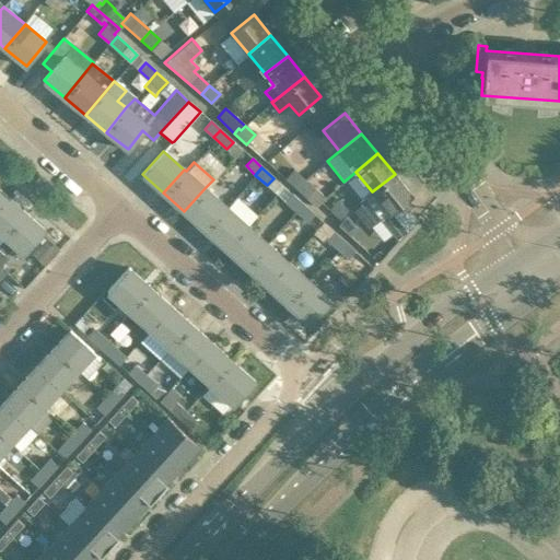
[(305,179),(294,170),(286,178),(296,188),(305,179)]
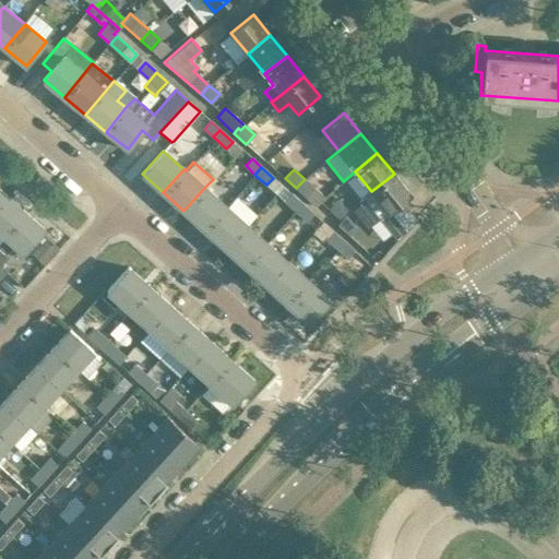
[(394,174),(360,201),(358,203),(375,223),(379,218),(397,241),(416,219),(402,201),(411,194),(394,174)]
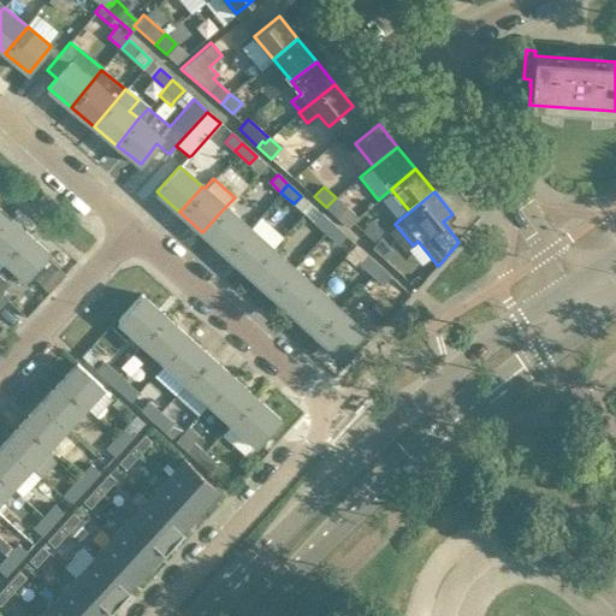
[(347,207),(336,197),(326,207),(337,218),(347,207)]
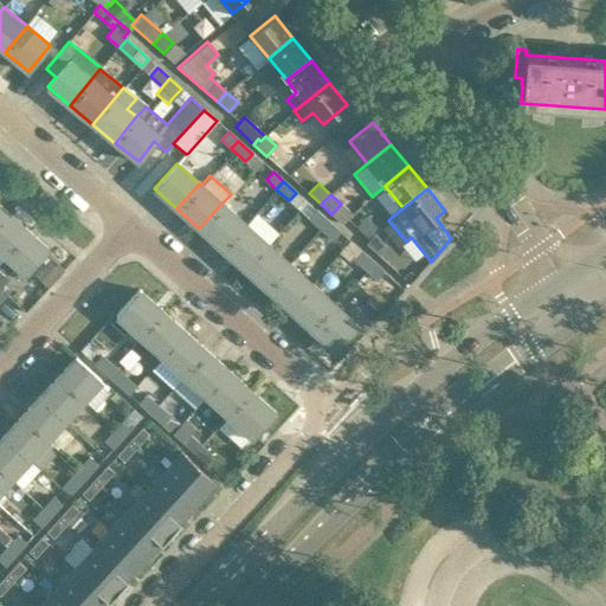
[(221,249),(244,224),(221,204),(199,229),(221,249)]
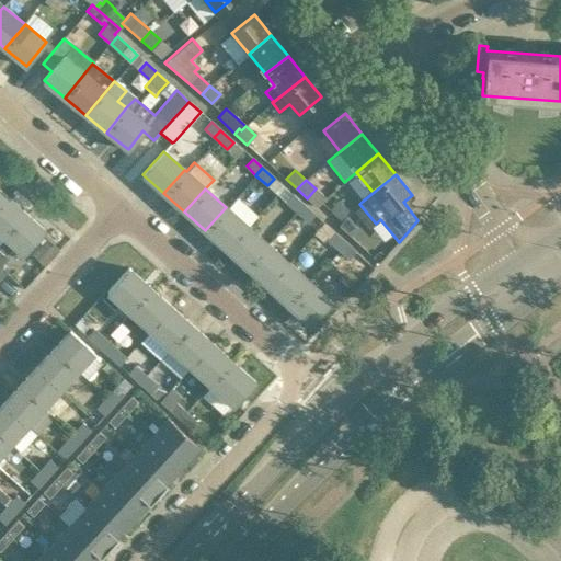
[(304,205),(293,195),(286,202),(297,212),(304,205)]
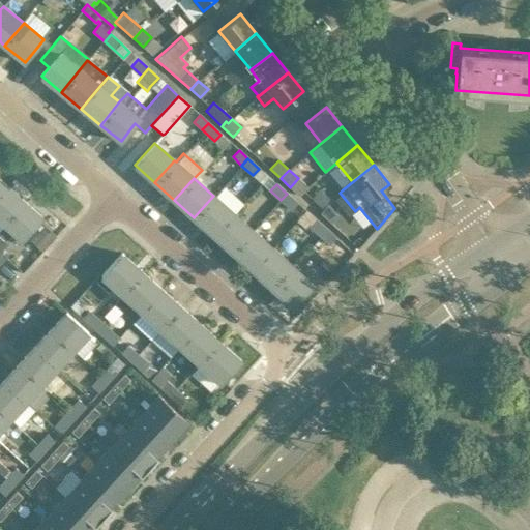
[(7,186),(0,194),(0,219),(4,225),(24,202),(7,186)]
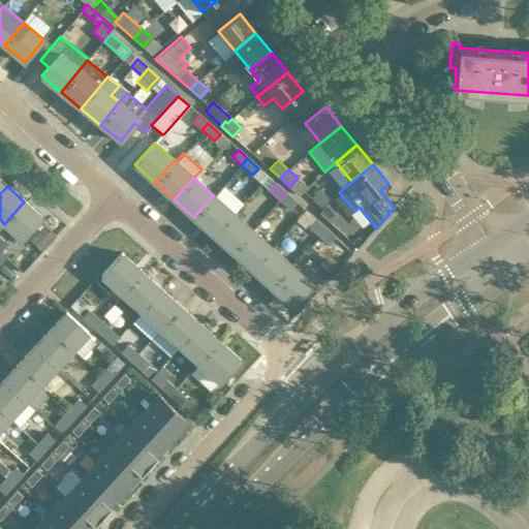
[(319,190),(312,198),(322,208),(330,199),(319,190)]
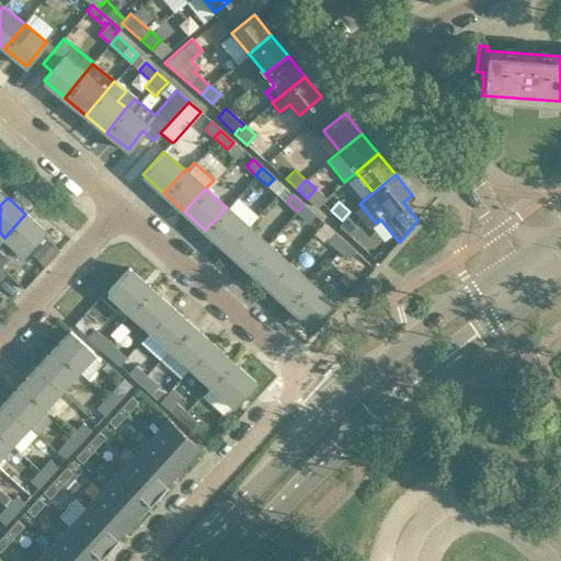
[(315,215),(304,205),(297,212),(308,221),(315,215)]
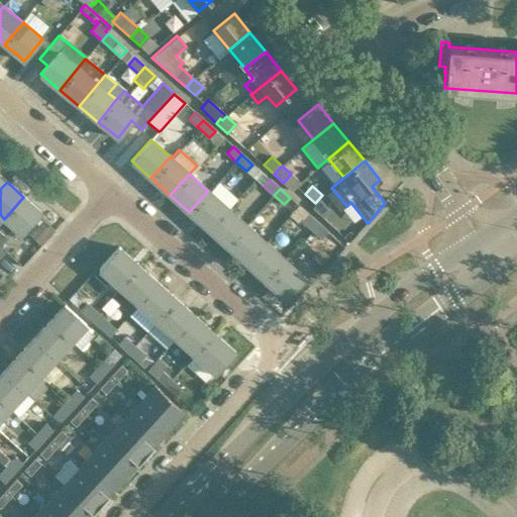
[(208,229),(227,208),(208,191),(189,212),(208,229)]
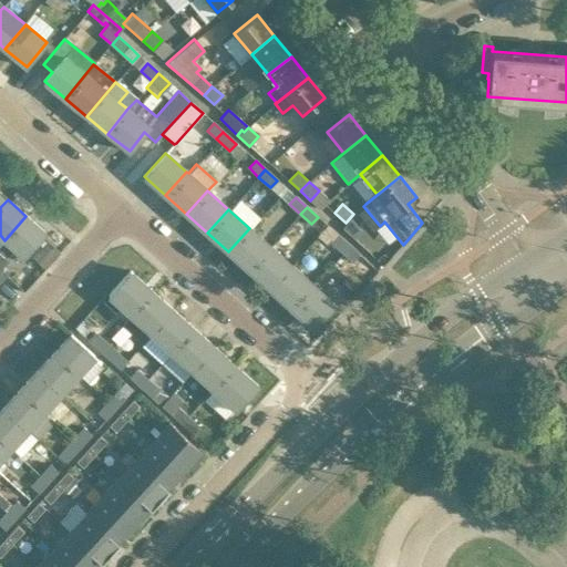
[(44,233),(26,216),(4,240),(23,257),(44,233)]
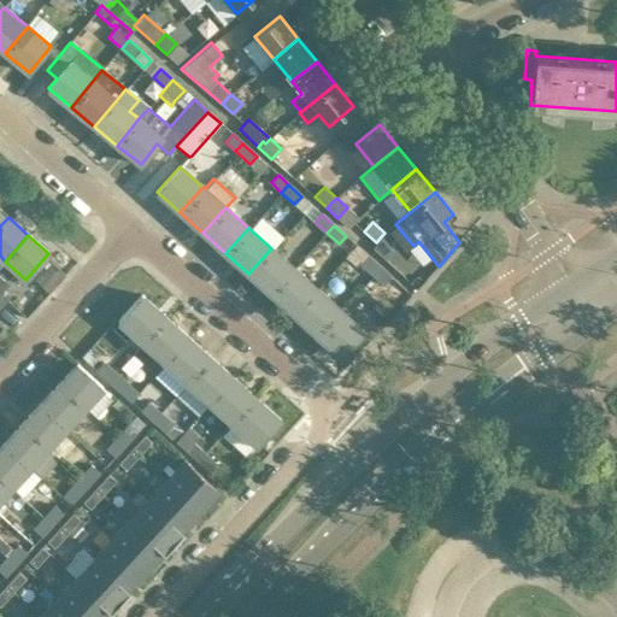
[(271,295),(294,270),(271,248),(248,274),(271,295)]
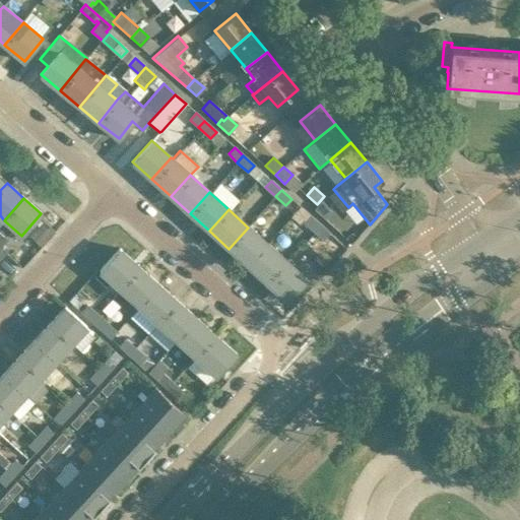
[(310,215),(304,221),(315,232),(321,225),(310,215)]
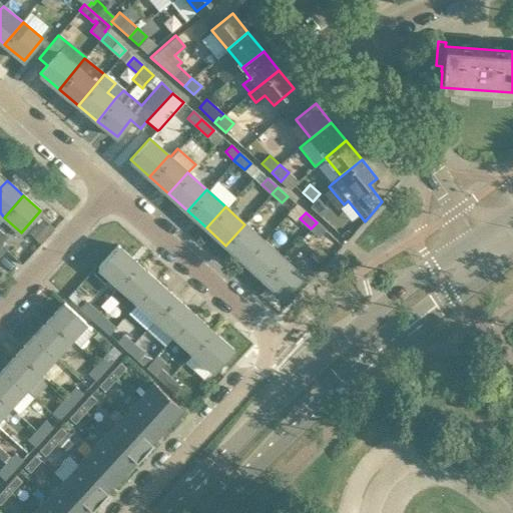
[(41,217),(28,231),(40,242),(53,228),(41,217)]
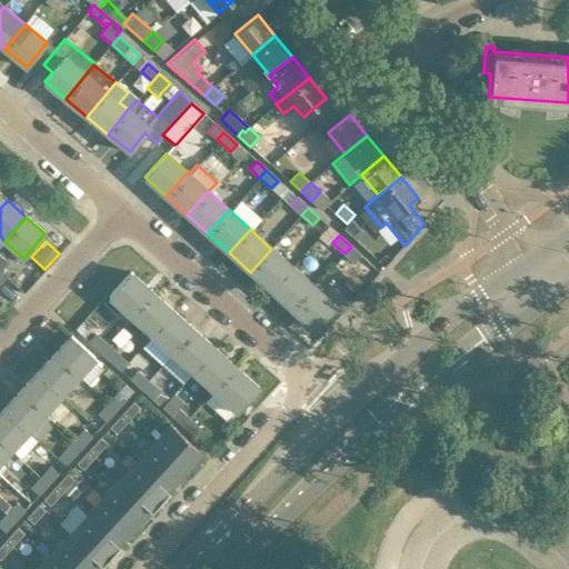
[(360,256),(351,247),(345,253),(353,262),(360,256)]
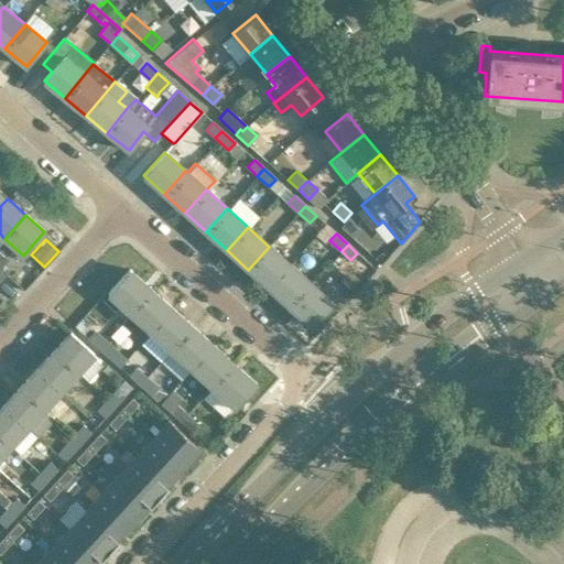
[(269,289),(290,266),(269,247),(248,270),(269,289)]
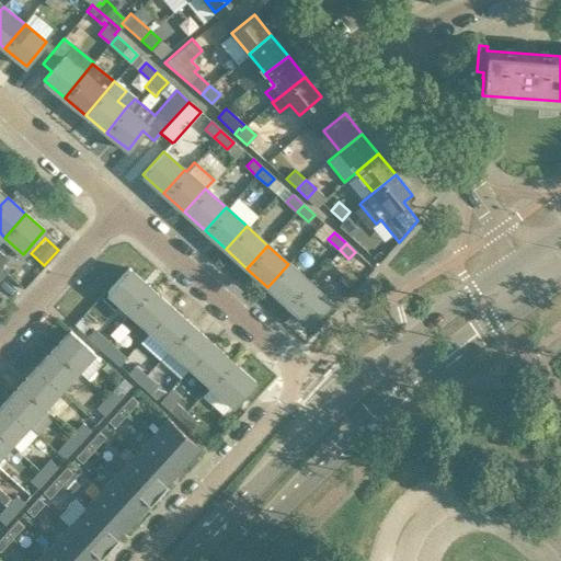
[(288,306),(309,283),(288,264),(267,287),(288,306)]
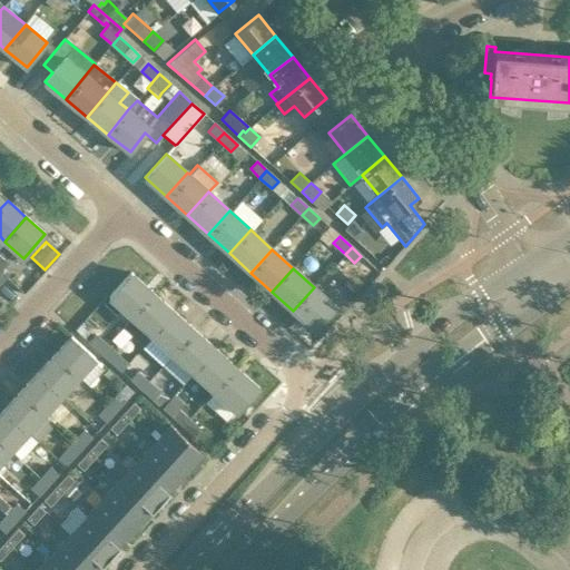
[(109,296),(130,316),(153,292),(130,273),(109,296)]
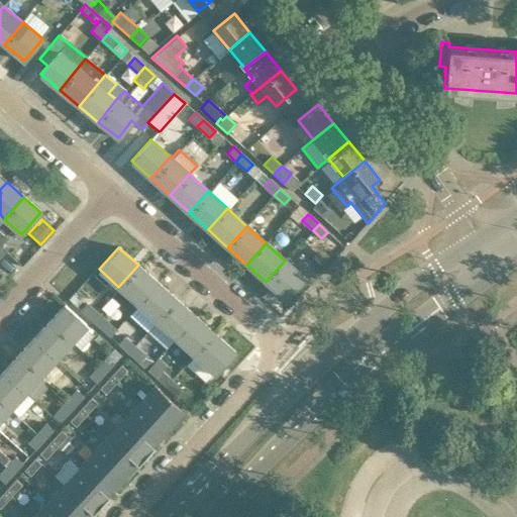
[(285,299),(302,281),(305,278),(285,261),(266,282),(285,299)]
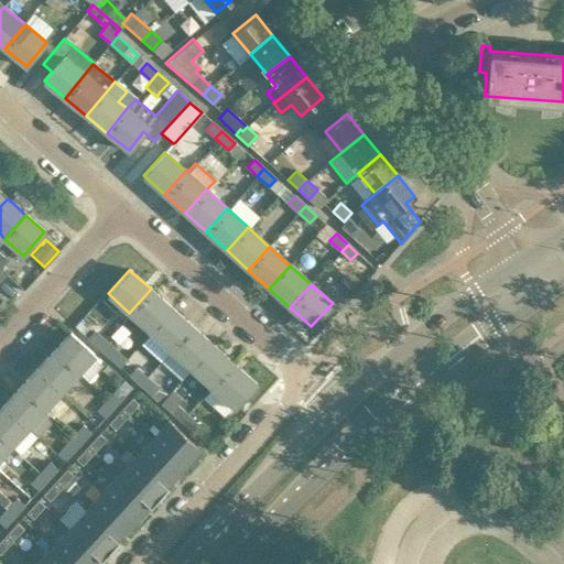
[(172,307),(151,289),(129,313),(130,313),(122,323),(143,340),(151,332),(172,307)]
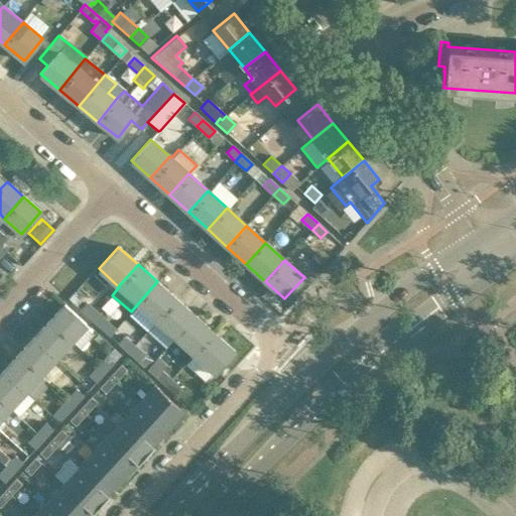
[(176,299),(157,281),(138,303),(157,320),(176,299)]
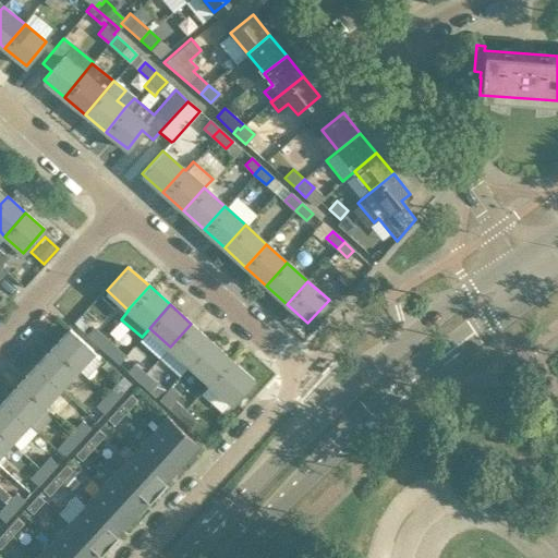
[(211,342),(191,324),(170,347),(191,366),(211,342)]
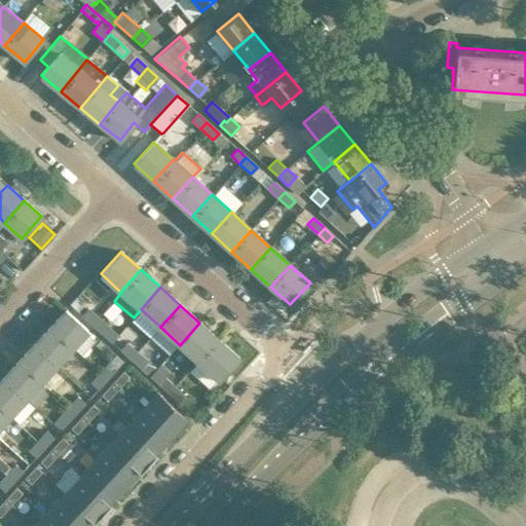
[(83,315),(91,323),(98,316),(89,308),(83,315)]
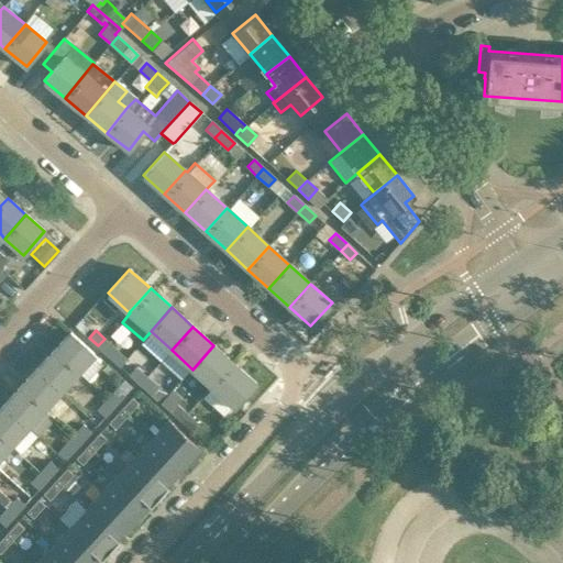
[(70,332),(54,350),(77,372),(94,353),(70,332)]
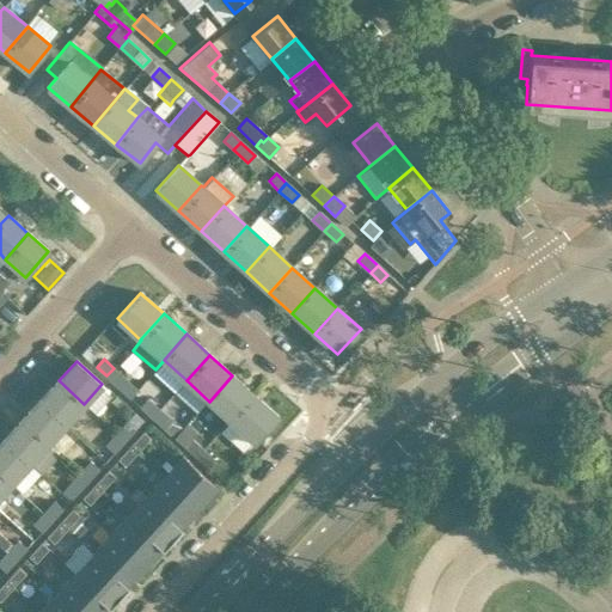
[(120,387),(127,380),(114,368),(106,375),(120,387)]
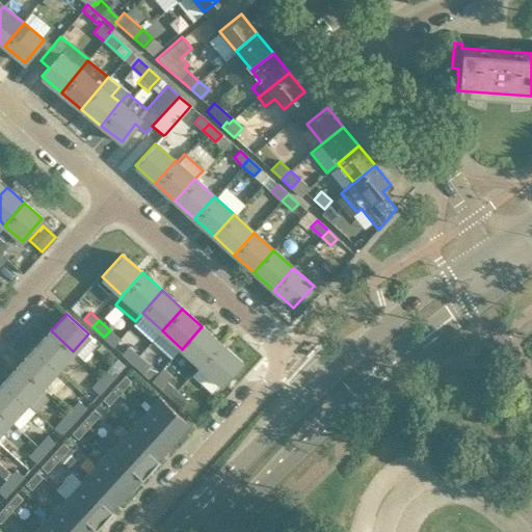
[(222,344),(202,326),(182,349),(202,367),(222,344)]
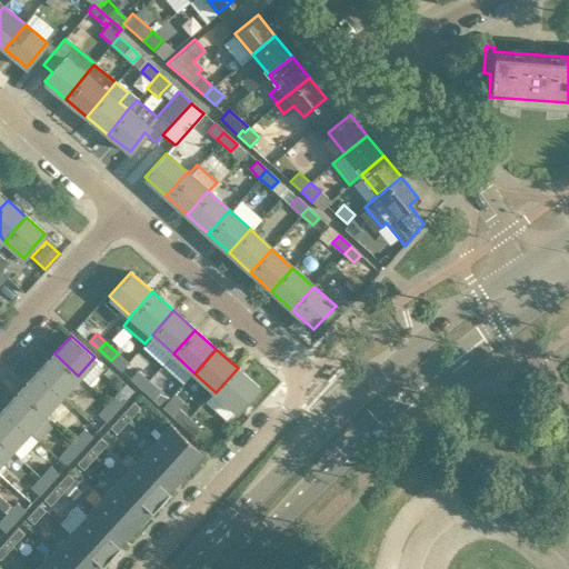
[(78,376),(55,353),(37,372),(60,393),(78,376)]
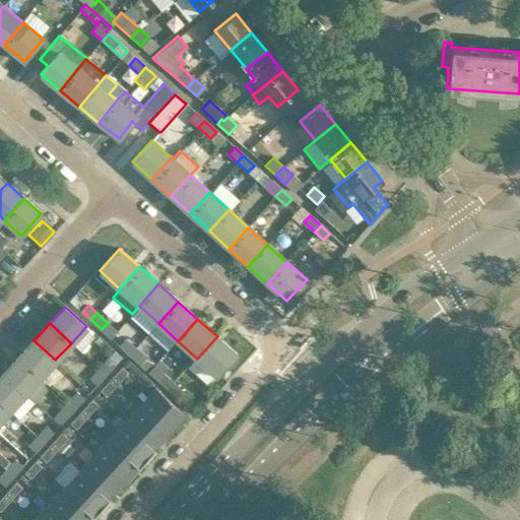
[(237,354),(217,336),(197,359),(216,376),(237,354)]
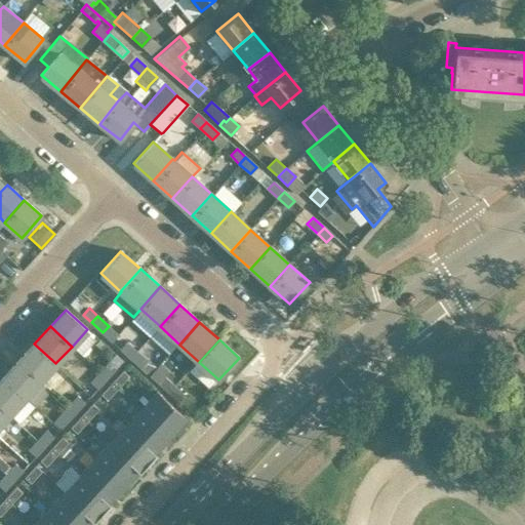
[(137,352),(127,342),(121,350),(131,359),(137,352)]
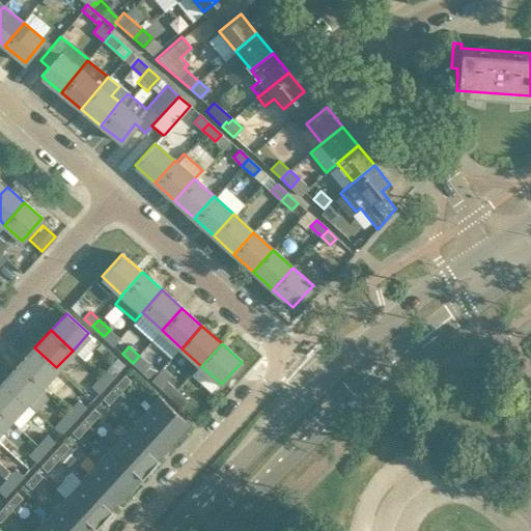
[(34,347),(19,364),(40,385),(56,367),(34,347)]
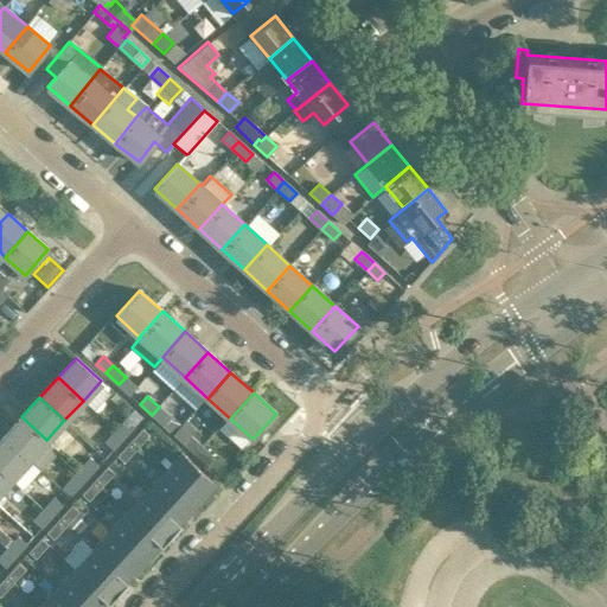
[(159,407),(152,415),(163,425),(170,416),(159,407)]
